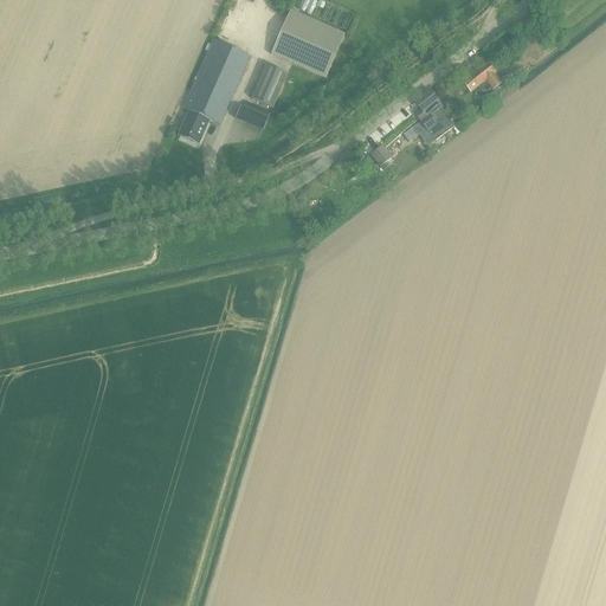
[(326,78),(341,43),(345,34),(290,11),(271,55),(326,78)]
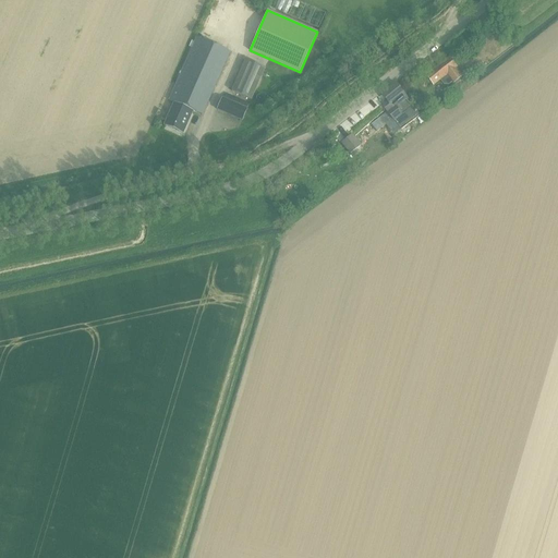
[(230,52),(196,37),(169,100),(174,102),(165,125),(183,133),(193,110),(203,114),(230,52)]
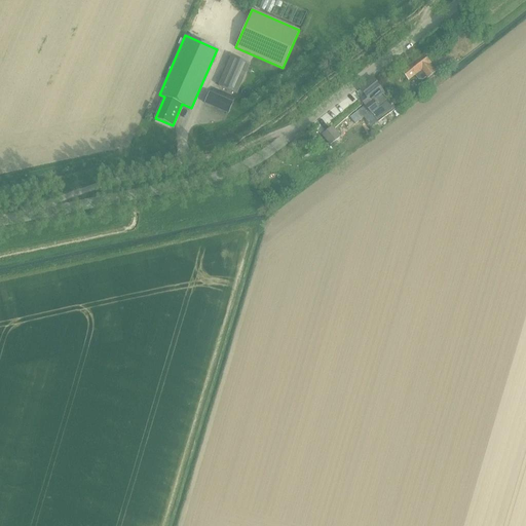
[(444,52),(433,61),(438,67),(449,59),(457,52),(452,46),(444,52)]
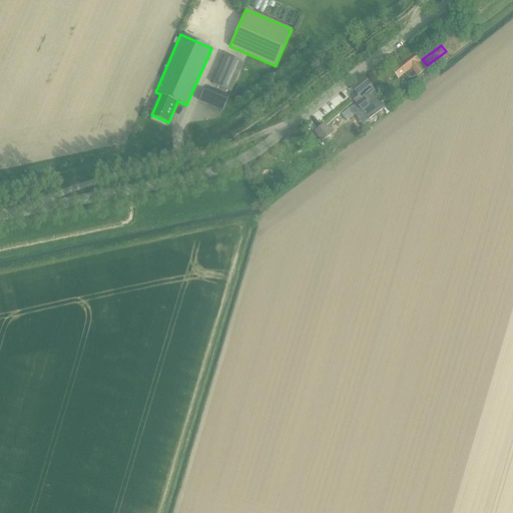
[(392,69),(394,72),(399,78),(405,74),(408,77),(412,78),(416,75),(418,76),(425,70),(419,62),(420,61),(413,52),(392,69)]
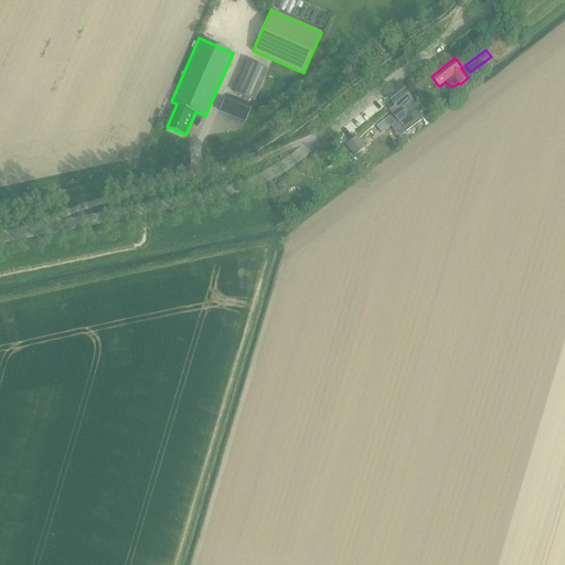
[(248,61),(235,92),(255,100),(268,70),(248,61)]
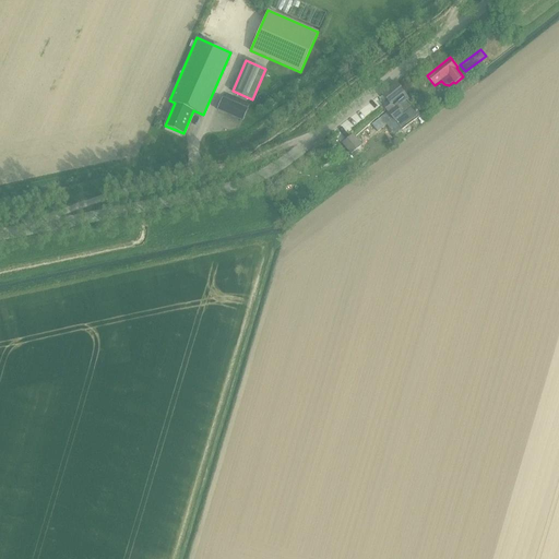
[(382,104),(393,117),(403,130),(420,115),(407,98),(408,98),(396,84),(382,95),(387,100),(382,104)]
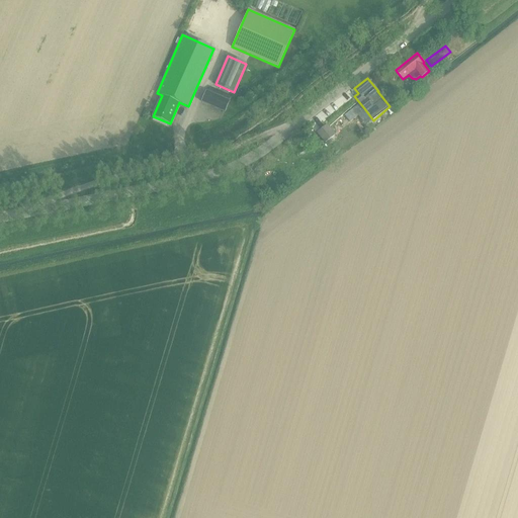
[(210,87),(208,92),(206,91),(202,102),(225,111),(230,101),(229,101),(232,95),(210,87)]
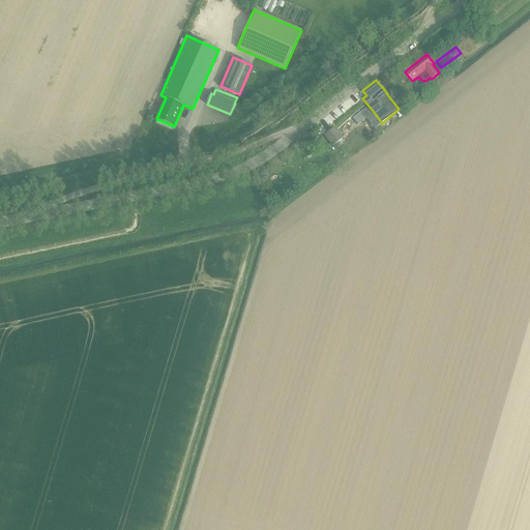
[(325,136),(331,144),(332,146),(333,149),(339,146),(336,143),(343,139),(335,127),(325,136)]
